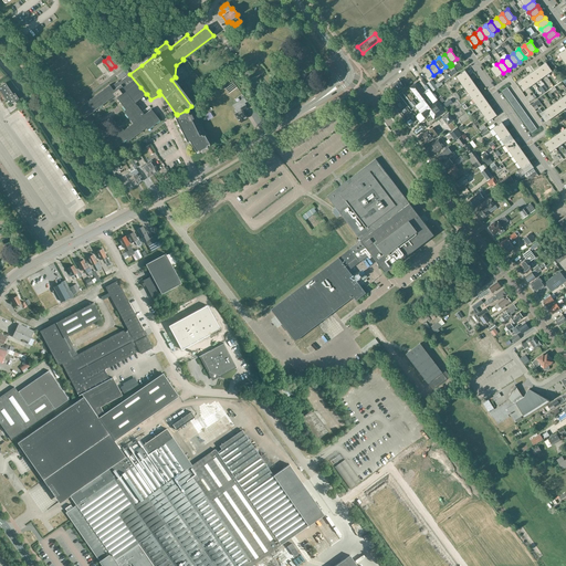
[(552,71),(546,62),(541,66),(546,75),(552,71)]
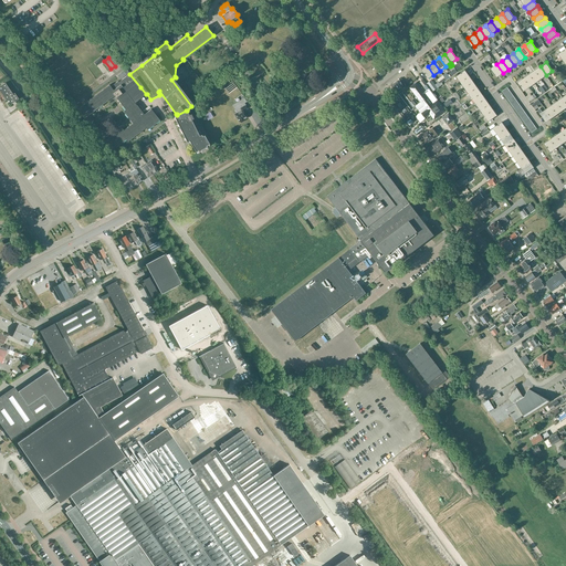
[(496,64),(491,69),(496,77),(503,73),(496,64)]
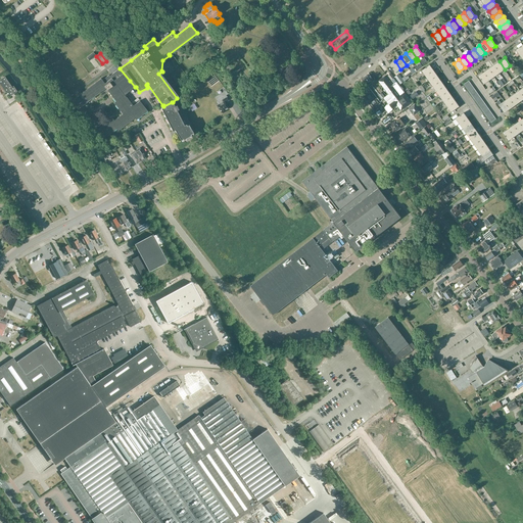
[(395,61),(390,64),(395,73),(400,69),(395,61)]
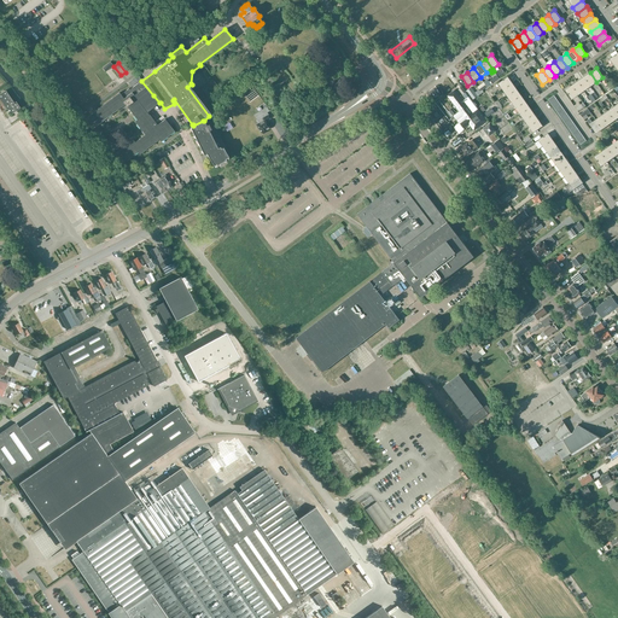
[(583,77),(590,87),(596,82),(590,73),(583,77)]
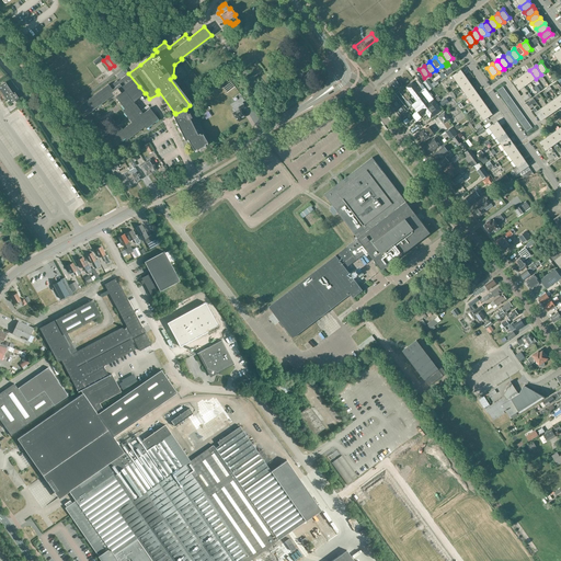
[(119,79),(128,72),(125,69),(116,76),(119,79)]
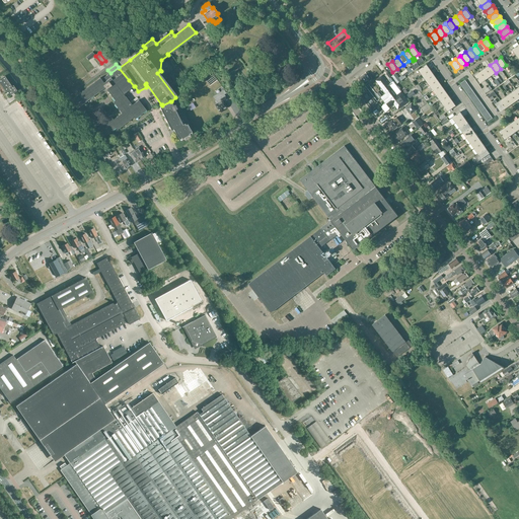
[(418,70),(422,75),(430,70),(426,65),(418,70)]
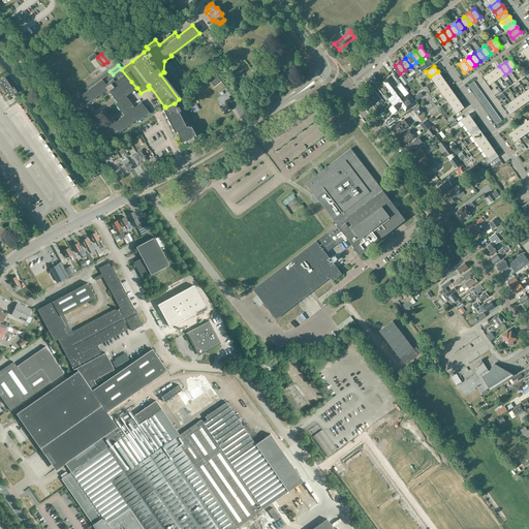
[(494,69),(500,78),(505,74),(499,66),(494,69)]
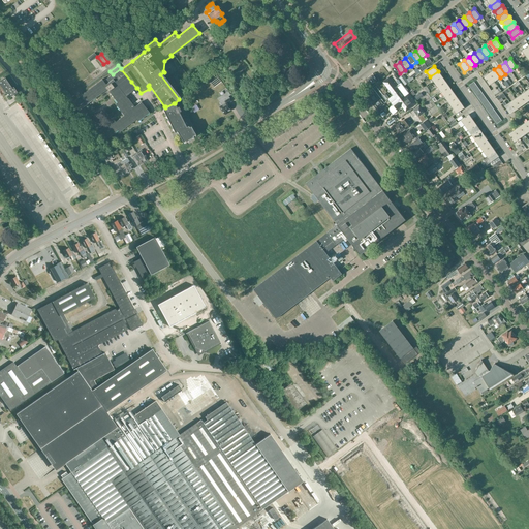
[(121,69),(112,76),(111,75),(103,81),(102,79),(70,103),(72,106),(74,105),(79,111),(106,89),(117,102),(115,103),(123,115),(115,121),(114,120),(97,131),(100,135),(102,133),(106,138),(118,130),(119,132),(135,120),(137,122),(149,113),(141,102),(134,107),(127,98),(125,96),(136,88),(131,82),(121,69)]
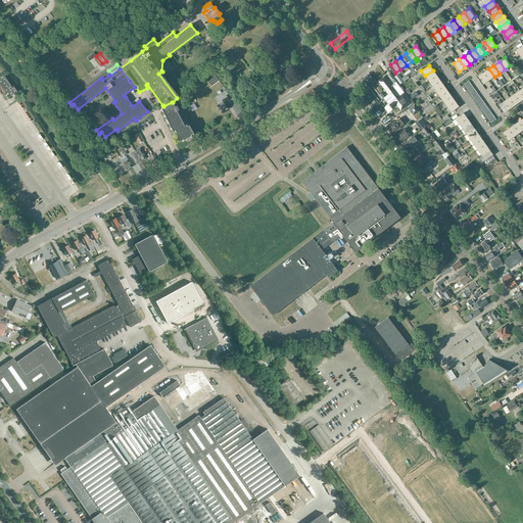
[(483,73),(489,81),(494,77),(488,68),(483,73)]
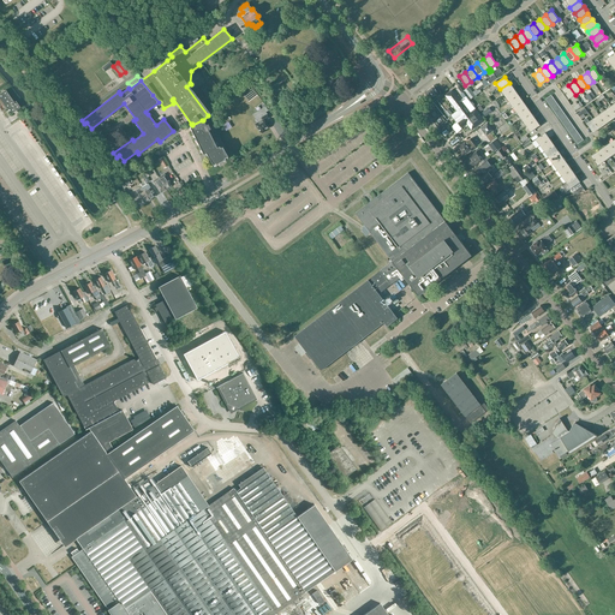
[(514,89),(509,83),(500,89),(505,95),(514,89)]
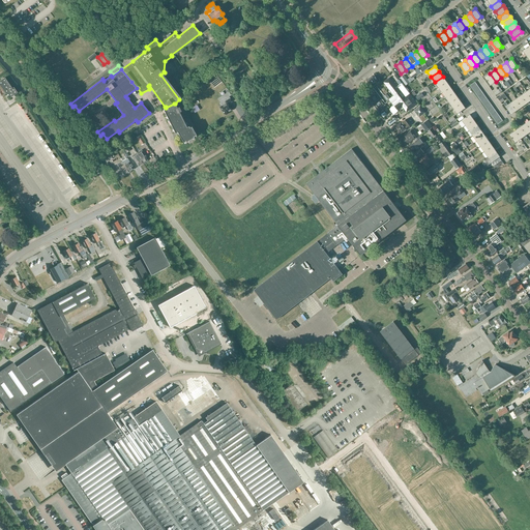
[(490,74),(484,78),(491,86),(496,82),(490,74)]
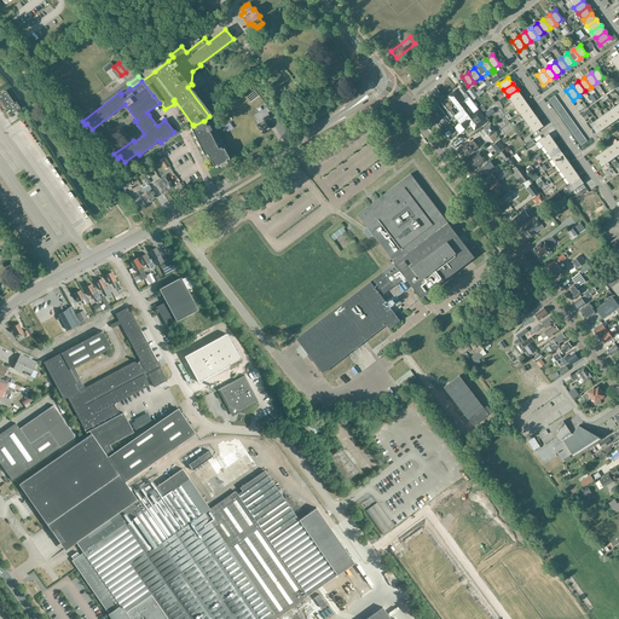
[(432,99),(440,93),(437,87),(428,93),(432,99)]
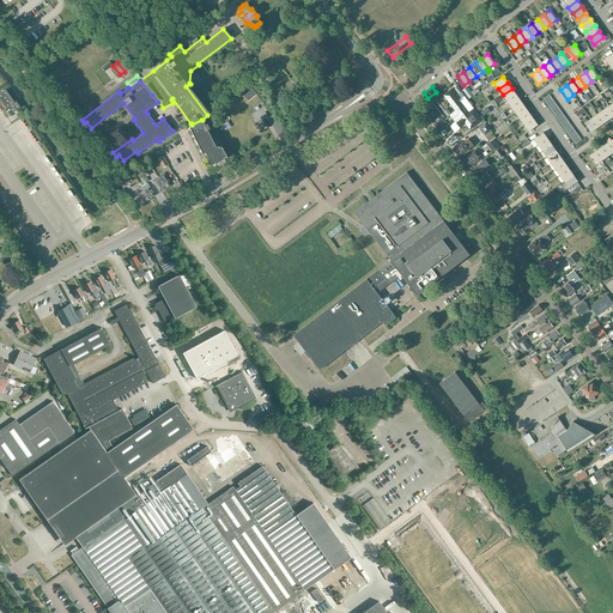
[(516,95),(513,89),(503,95),(507,102),(516,95)]
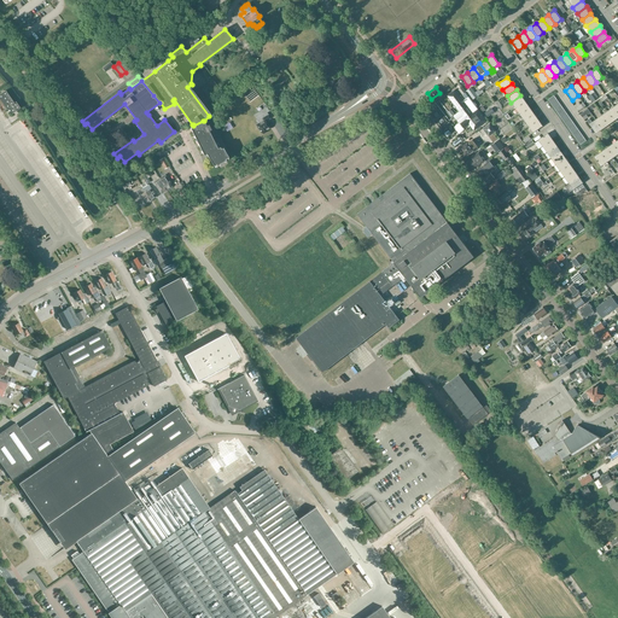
[(9,109),(12,114),(21,109),(16,101),(15,103),(6,91),(0,94),(0,99),(7,110),(9,109)]
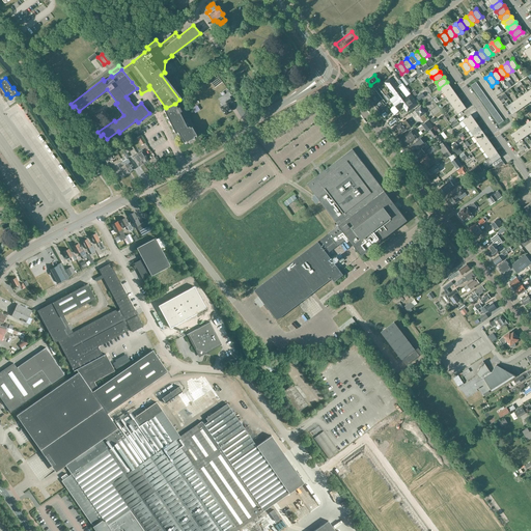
[(418,104),(411,94),(407,98),(391,78),(385,83),(395,95),(390,100),(398,110),(403,107),(408,112),(418,104)]
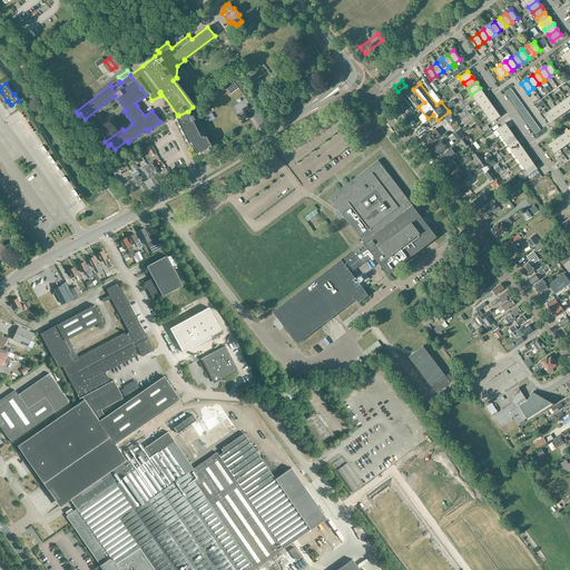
[(484,94),(480,88),(471,95),(475,100),(484,94)]
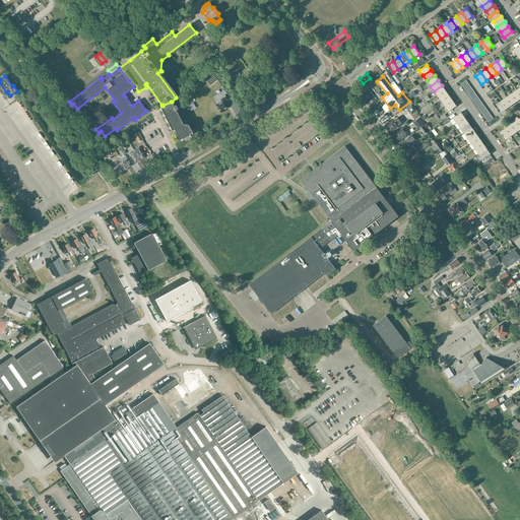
[(446,90),(442,85),(434,91),(438,96),(446,90)]
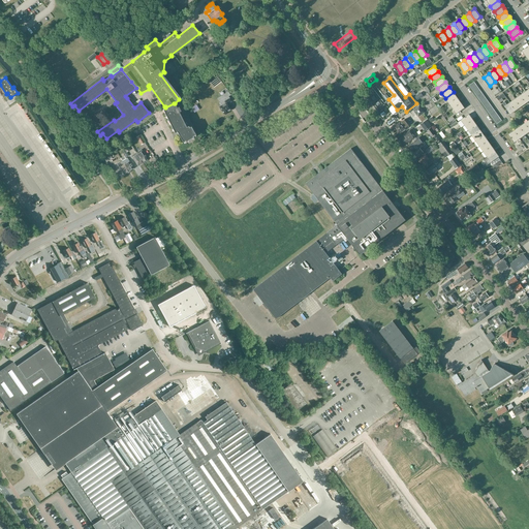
[(520,95),(526,103),(528,100),(528,96),(525,91),(520,95)]
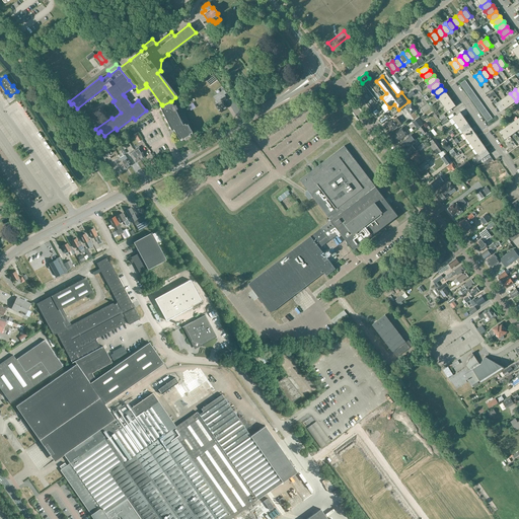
[(448,95),(445,90),(437,96),(440,101),(448,95)]
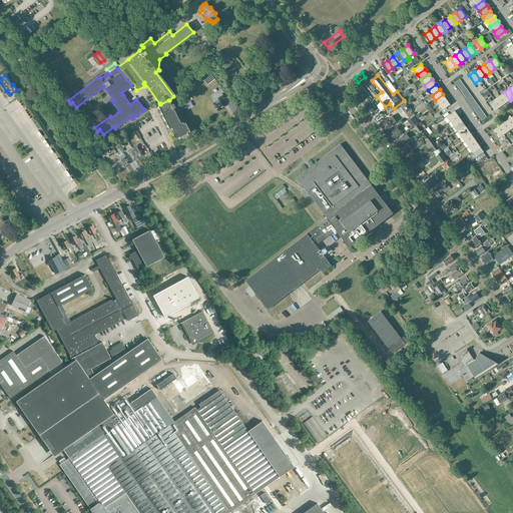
[(499,96),(505,103),(510,100),(504,92),(499,96)]
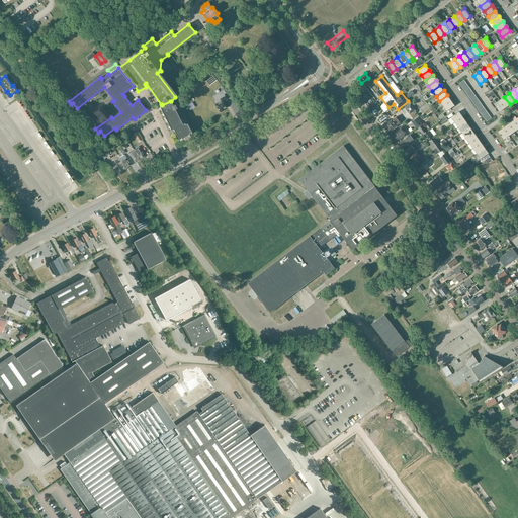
[(220,96),(221,98),(217,101),(218,103),(216,104),(216,106),(217,108),(220,111),(221,112),(224,110),(223,109),(227,107),(223,101),(227,99),(224,94),(220,96)]
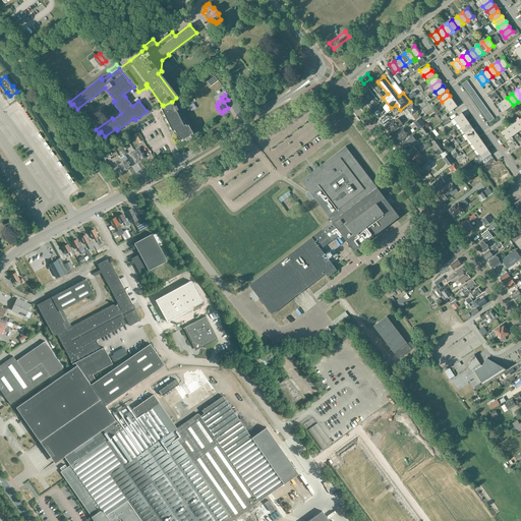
[(454,101),(450,96),(442,102),(446,107),(454,101)]
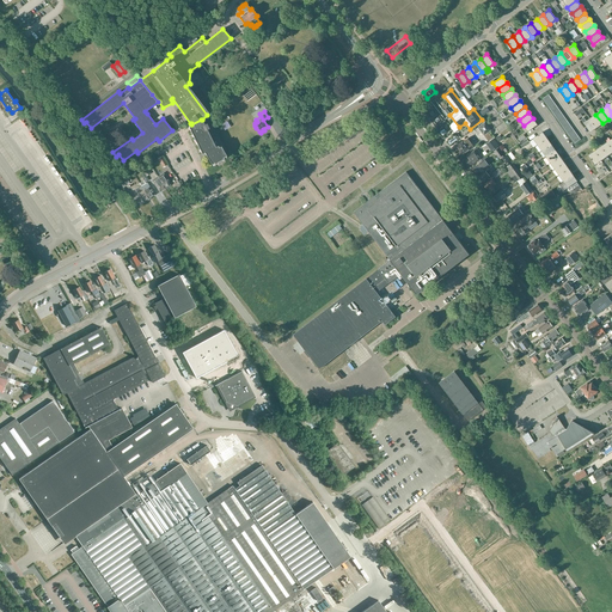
[(589,118),(597,128),(603,123),(595,115),(589,118)]
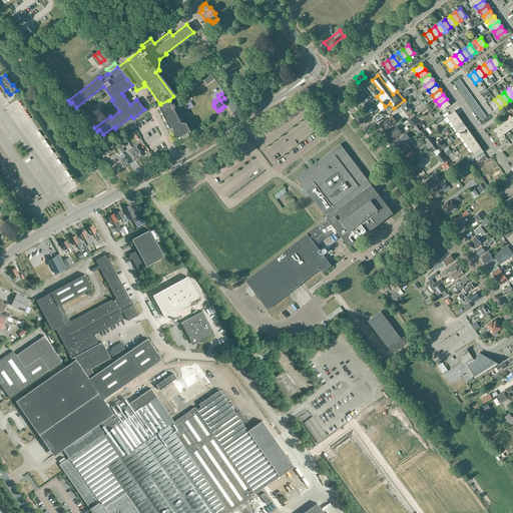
[(487,100),(495,111),(500,107),(494,99),(491,101),(489,98),(487,100)]
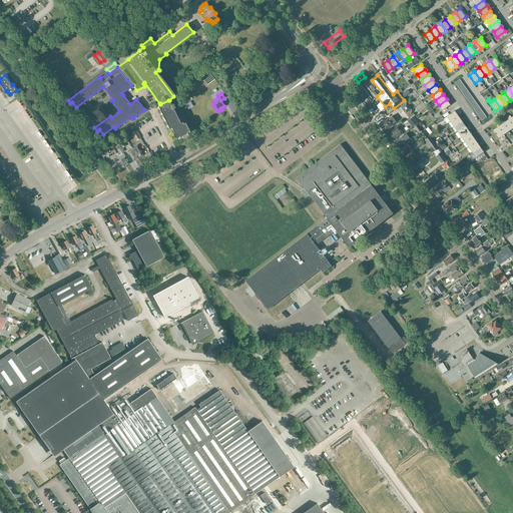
[(451,105),(447,99),(439,105),(442,110),(451,105)]
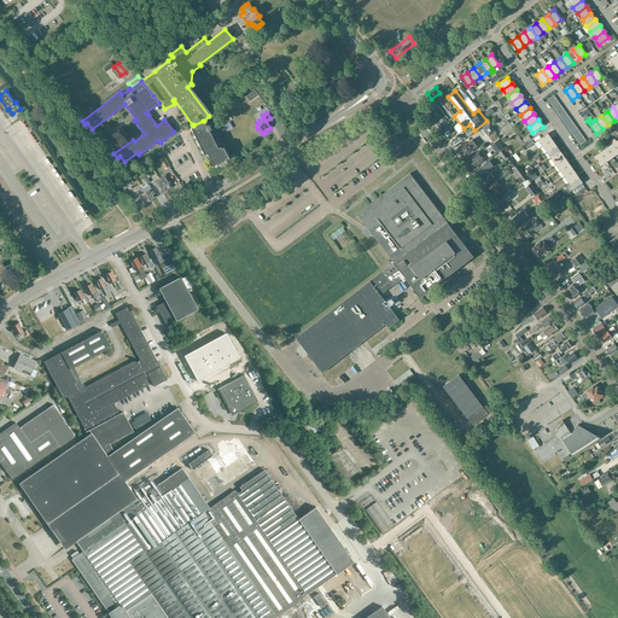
[(190,127),(204,156),(207,153),(214,165),(216,164),(217,165),(226,161),(226,159),(228,157),(222,147),(221,149),(220,146),(217,149),(209,130),(211,129),(208,123),(205,124),(204,121),(203,121),(193,126),(191,128),(190,127)]
